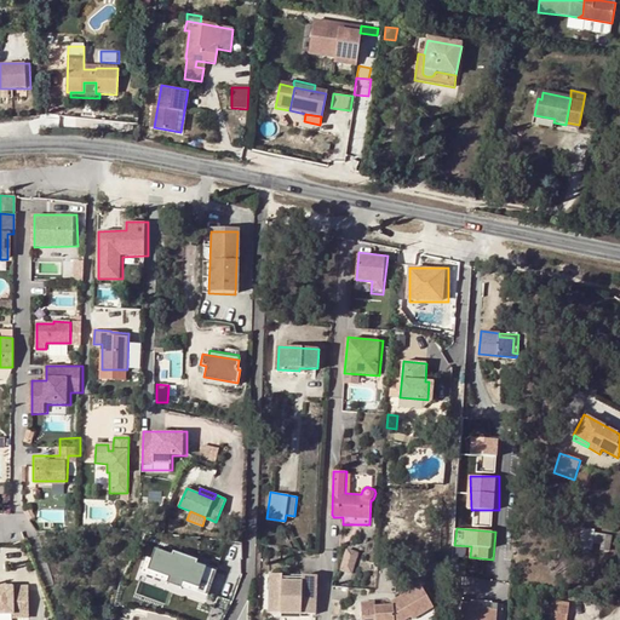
[(610,550),(612,535),(596,533),(595,543),(602,544),(602,549),(610,550)]
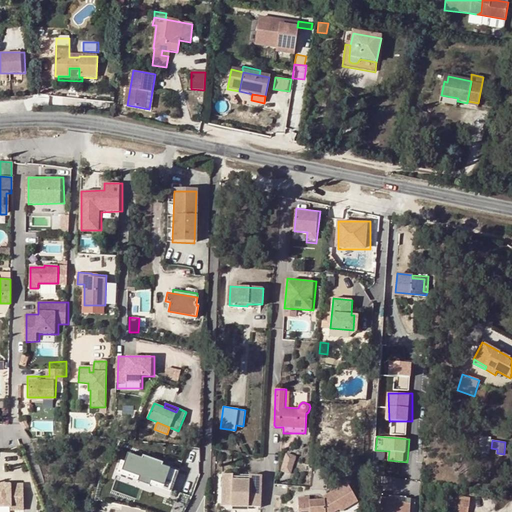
[(132,452),(125,470),(144,477),(142,482),(152,486),(154,481),(173,488),(180,469),(132,452)]
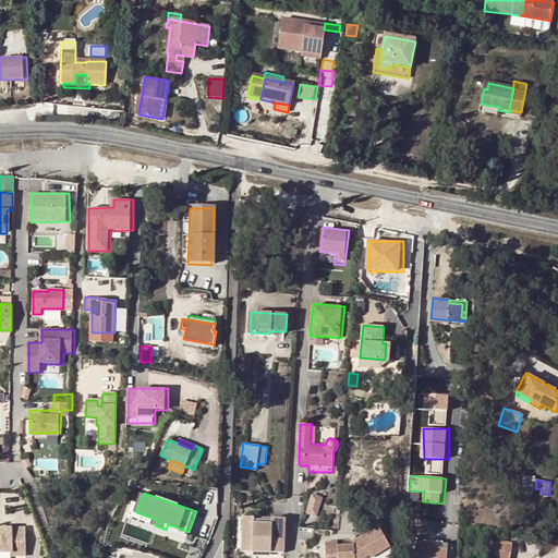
[(320,517),(325,496),(314,494),(308,513),(320,517)]
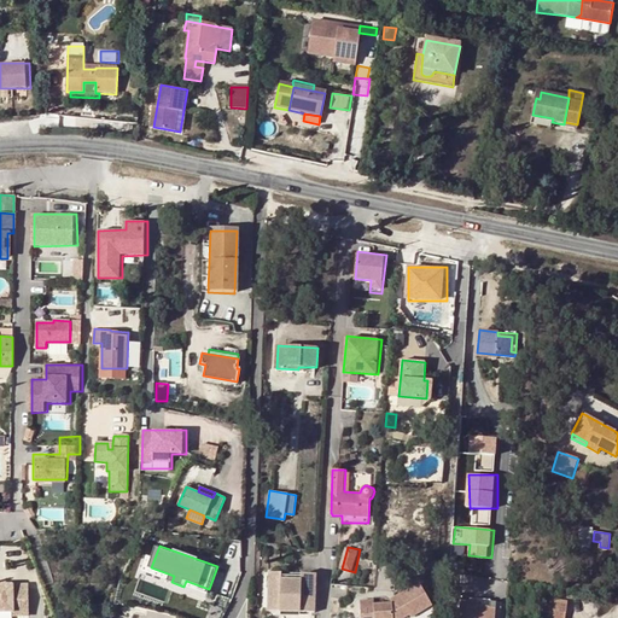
[(315,613),(318,575),(303,573),(302,581),(283,579),(283,573),(270,572),(268,611),(315,613)]
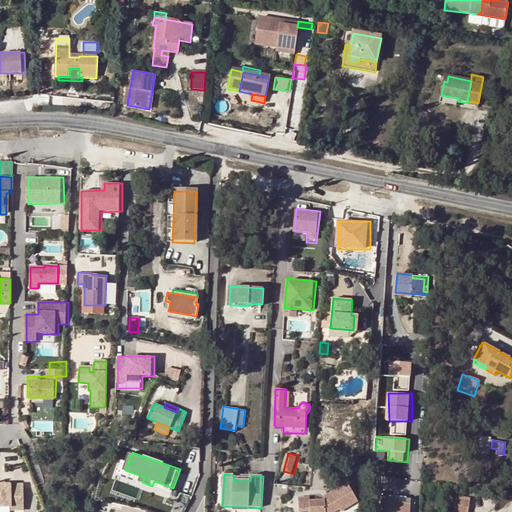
[(0,511),(25,511),(26,483),(0,482),(0,511)]
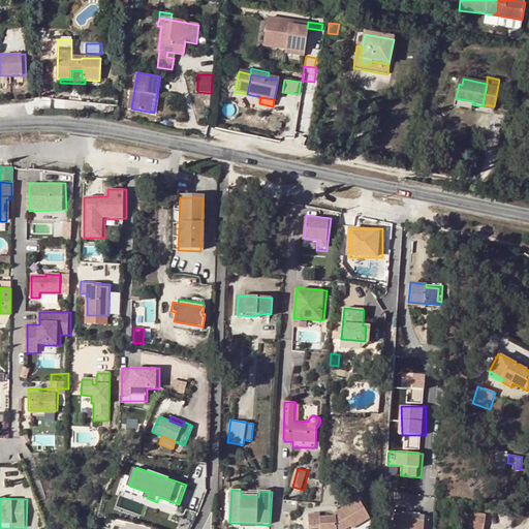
[(358,528),(372,522),(361,500),(334,512),(336,518),(322,519),(321,516),(308,517),(308,528),(358,528)]
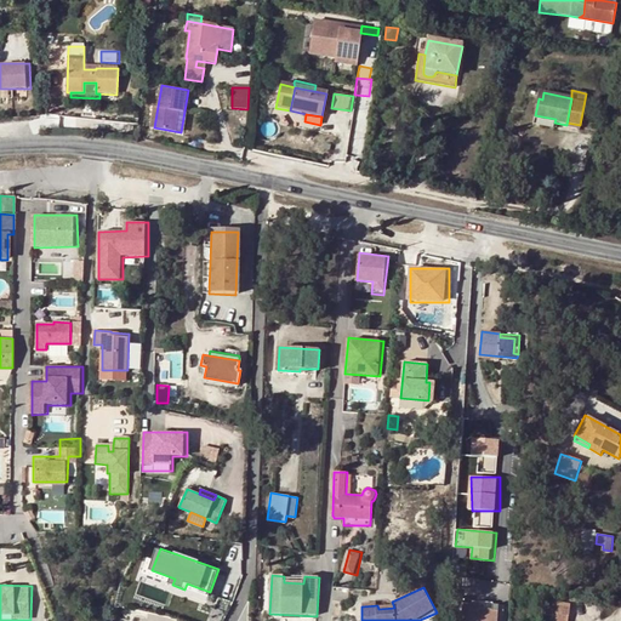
[(500,620),(501,610),(489,609),(489,603),(462,600),(460,620),(500,620)]
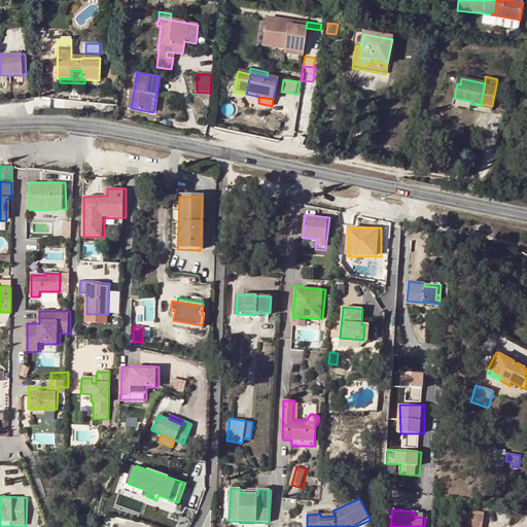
[(482,526),(485,513),(471,512),(469,526),(482,526)]
